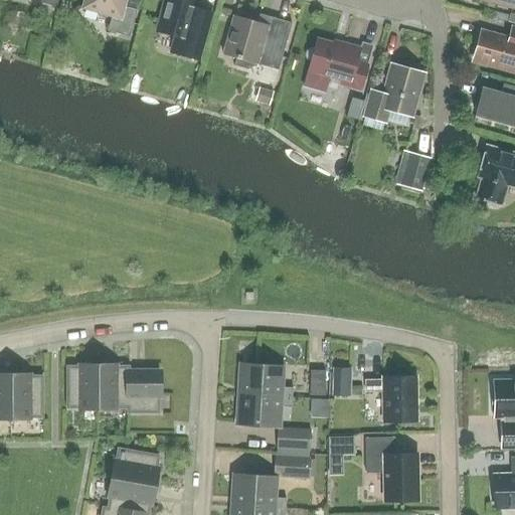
[(130,37),(138,11),(124,7),(125,0),(86,0),(83,8),(112,16),(108,31),(130,37)]
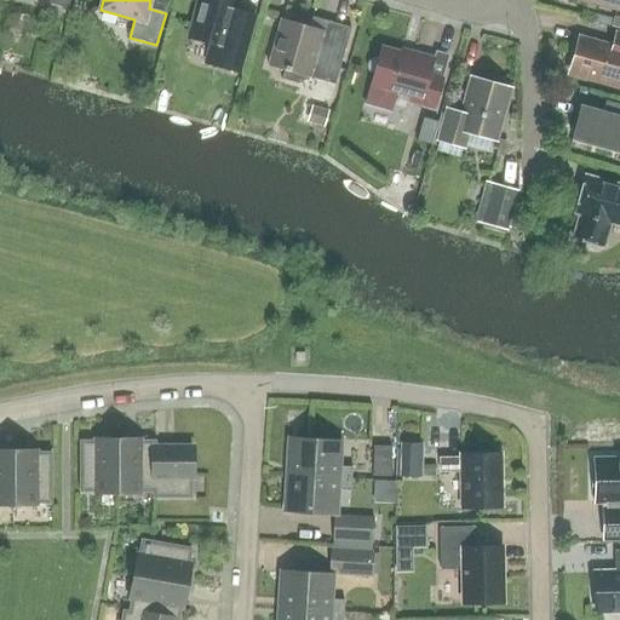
[(239,73),(248,35),(254,16),(235,11),(237,0),(200,0),(190,38),(212,44),(207,64),(239,73)]
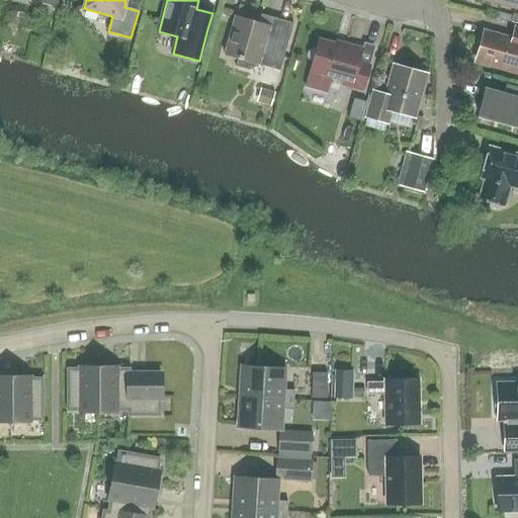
[(517,0),(482,0),(516,10),(517,0)]
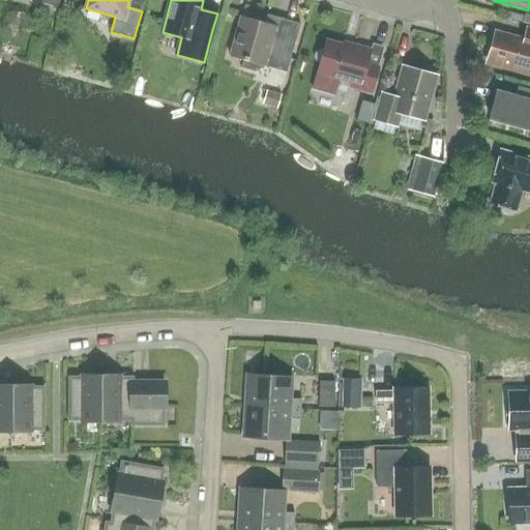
[(300,25),(267,16),(265,24),(241,17),(230,57),(243,61),(241,68),(256,72),(265,67),(287,72),(300,25)]
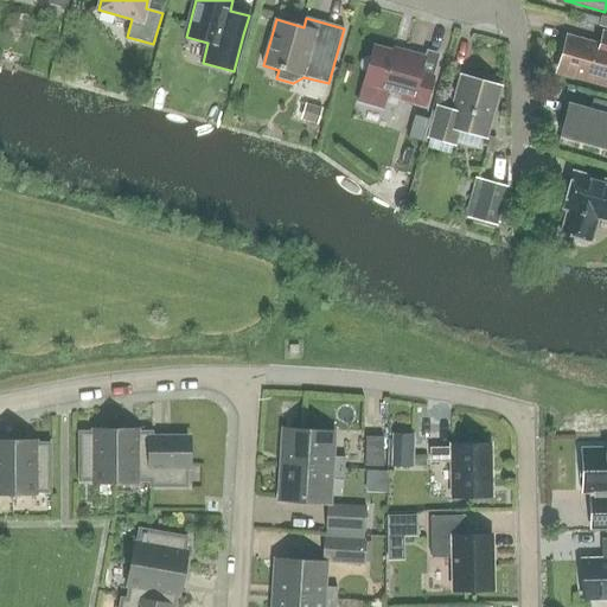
[(606,33),(604,33),(600,48),(567,38),(558,71),(605,84),(606,75),(606,33)]
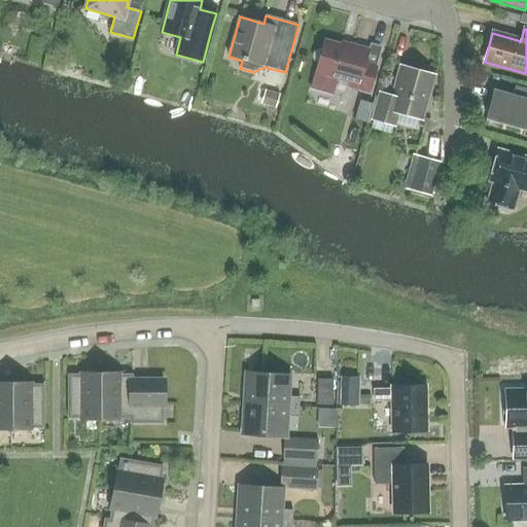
[(350,48),(324,41),(322,50),(320,49),(316,51),(313,56),(314,60),(316,63),(318,64),(312,86),(335,93),(339,79),(350,82),(349,88),(370,93),(377,67),(365,64),(370,49),(351,44),(350,48)]
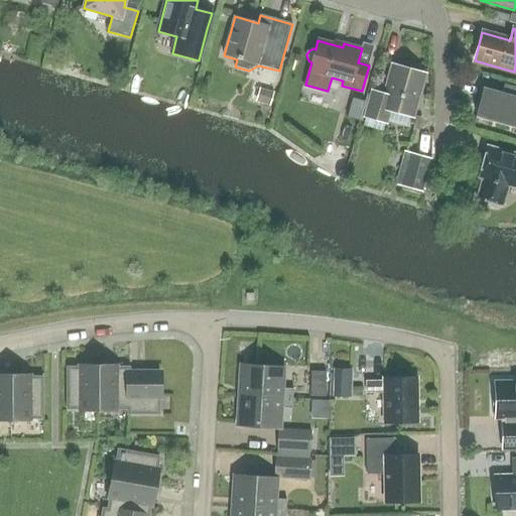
[(412,116),(423,75),(393,67),(385,96),(373,93),(366,117),(385,123),(389,110),(412,116)]
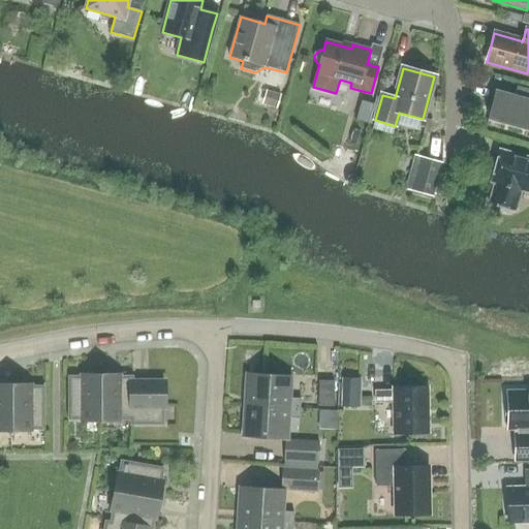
[(528,90),(517,87),(514,97),(495,92),(486,127),(487,127),(489,120),(528,130),(528,90)]
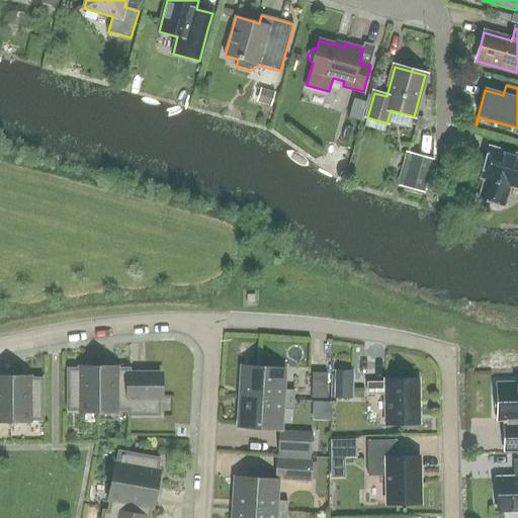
[(261,103),(271,106),(275,93),(265,90),(261,103)]
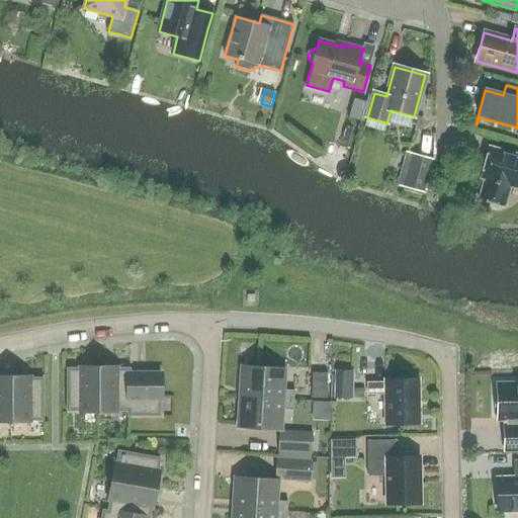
[(355,99),(350,118),(361,121),(366,102),(355,99)]
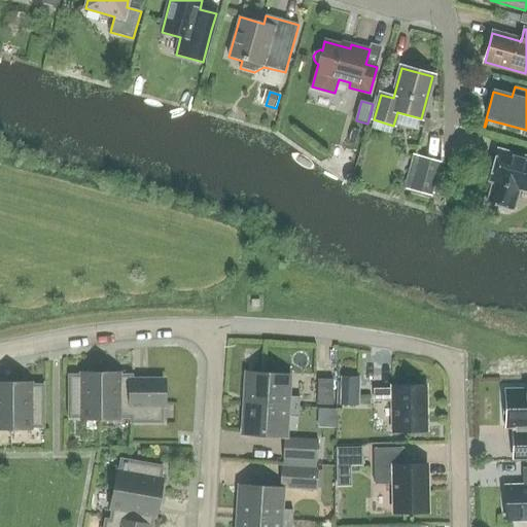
[(526,191),(526,157),(498,149),(489,182),(493,183),(488,203),(499,206),(499,210),(507,212),(511,209),(513,210),(519,190),(526,191)]
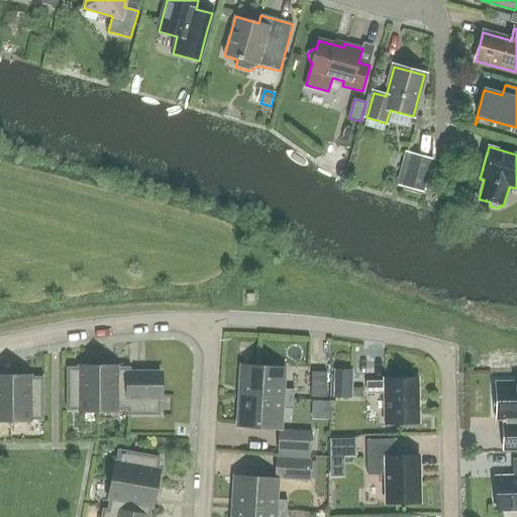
[(423,192),(431,161),(406,153),(397,184),(423,192)]
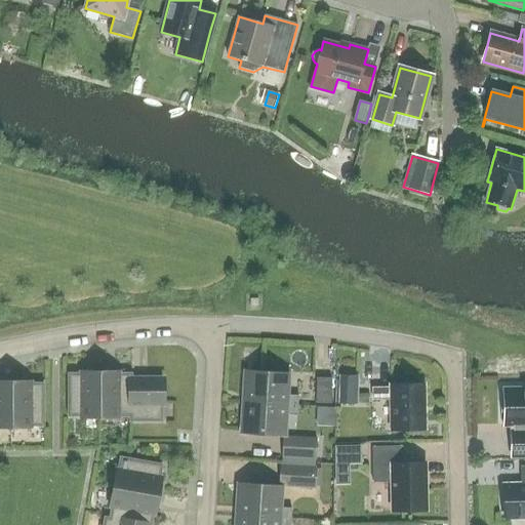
[(101,417),(99,373),(81,373),(81,374),(69,374),(69,416),(81,416),(81,417),(101,417)]
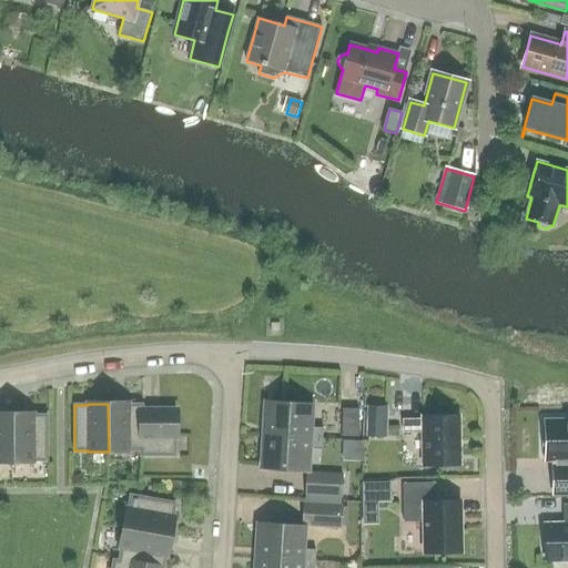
[(108,404),(109,452),(129,452),(129,450),(141,450),(142,450),(142,409),(142,405),(129,405),(129,404),(108,404)]
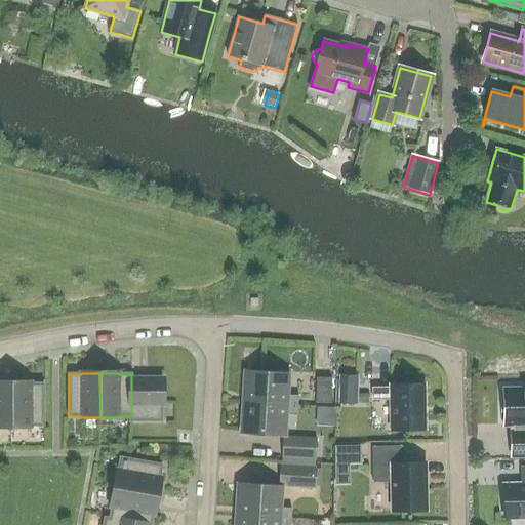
[(335,404),(358,405),(359,375),(339,374),(338,380),(336,379),(335,404)]
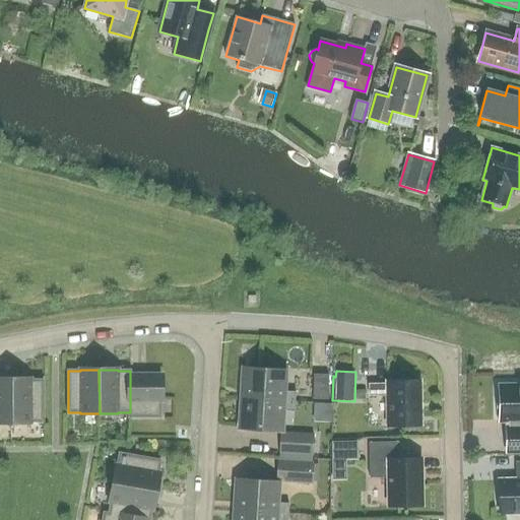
[(242,399),(296,401),(296,392),(283,392),(284,374),(244,372),(243,390),(242,390),(242,399)]
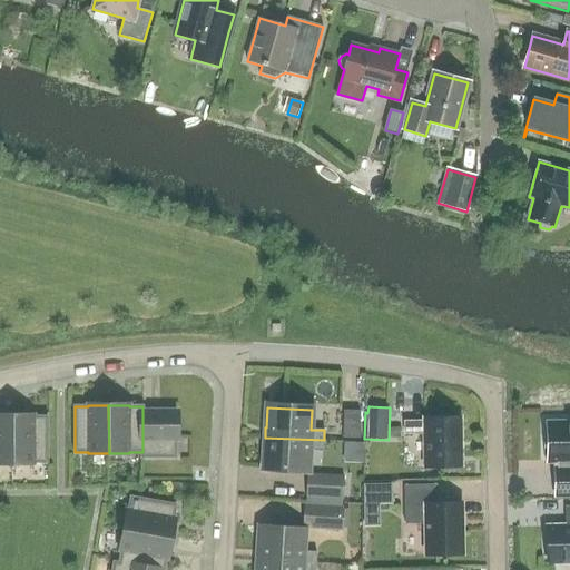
[(343,438),(360,439),(361,411),(343,410),(343,438)]
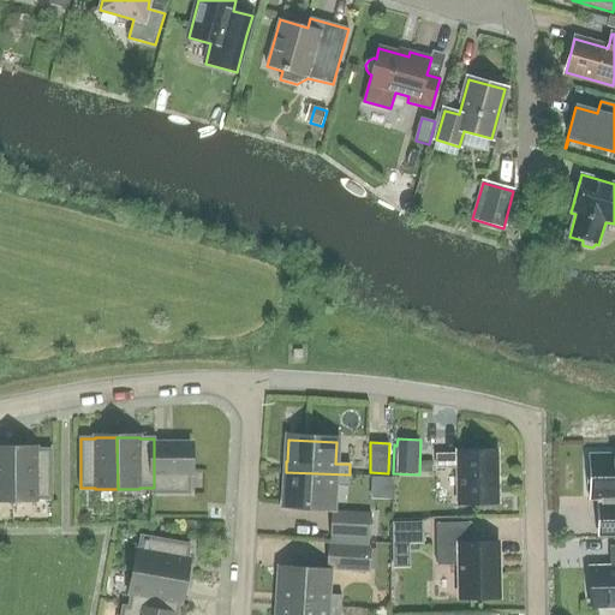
[(153,488),(153,494),(190,494),(190,475),(191,475),(191,443),(154,443),(154,488),(153,488)]
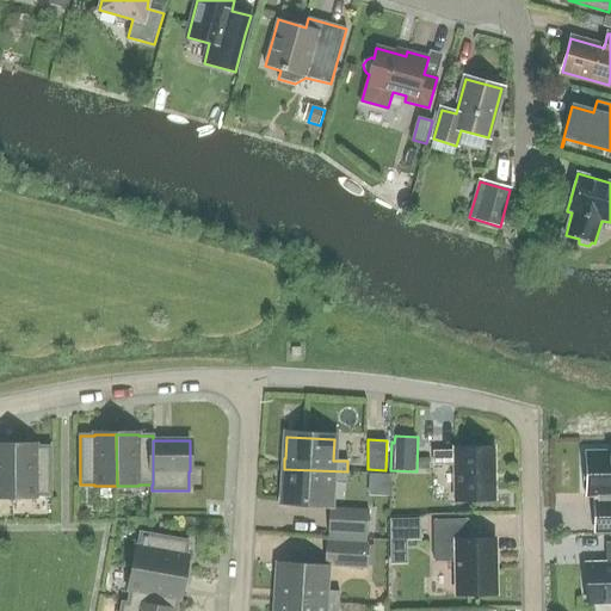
[(0,497),(14,497),(14,446),(0,445),(0,497)]
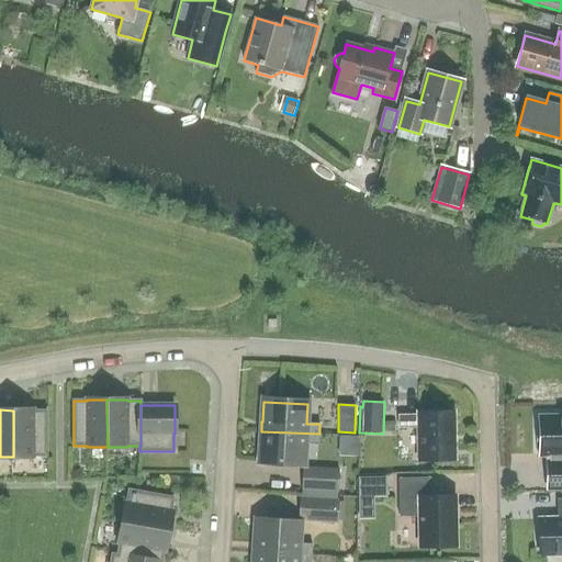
[(13,411),(13,457),(33,457),(47,457),(47,411),(33,411),(13,411)]
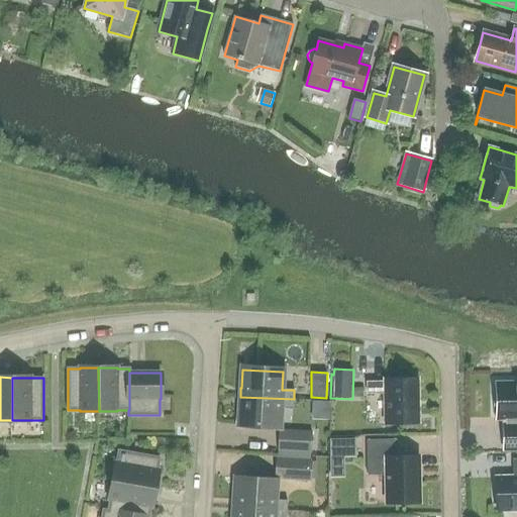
[(418,424),(417,379),(385,379),(385,383),(367,383),(368,394),(386,394),(386,424),(418,424)]
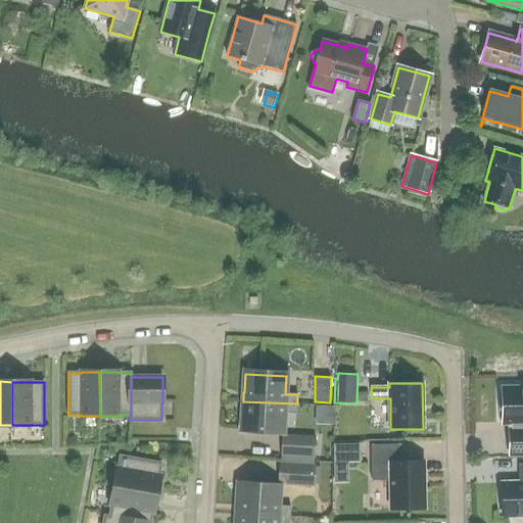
[(522,388),(501,389),(501,390),(503,390),(503,422),(501,422),(501,424),(513,423),(513,431),(509,431),(509,432),(510,432),(511,454),(509,454),(509,455),(522,455),(522,388)]
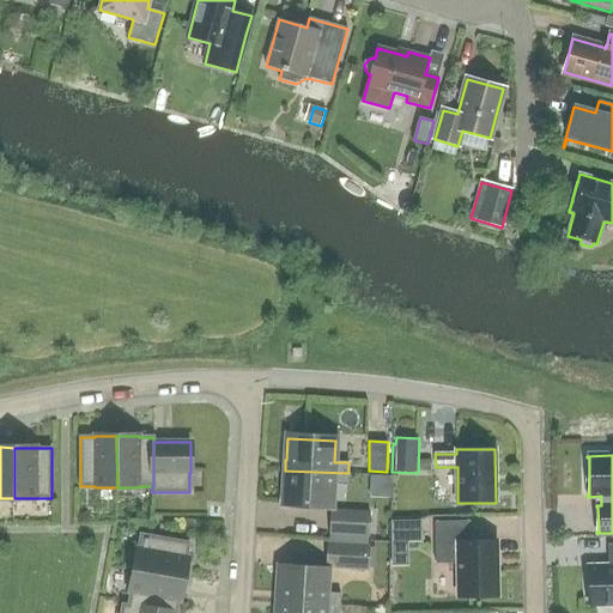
[(347,486),(349,473),(285,471),(284,481),(285,481),(284,503),(332,507),(333,485),(347,486)]
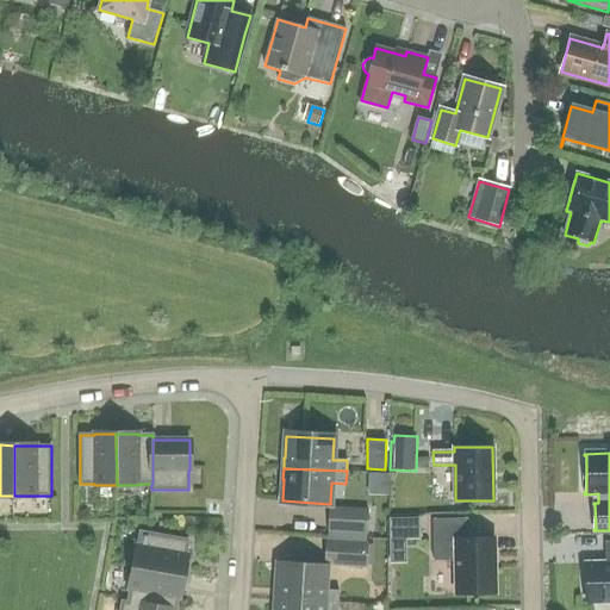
[(330,508),(328,540),(366,542),(366,539),(372,539),(374,515),(369,514),(369,510),(330,508)]
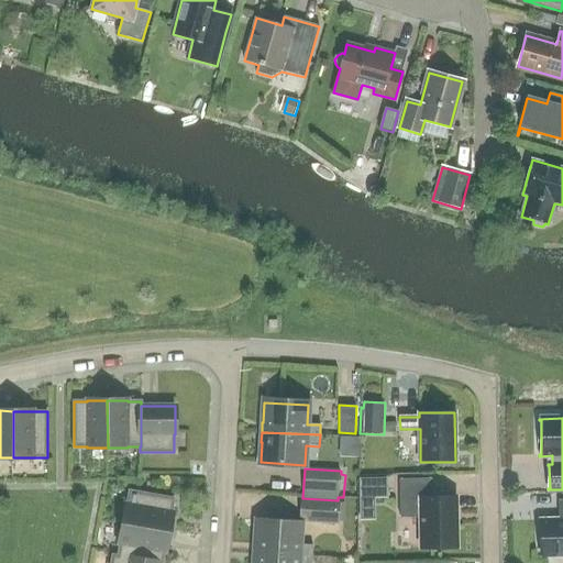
[(374,497),(388,496),(387,476),(360,477),(360,497),(374,497)]
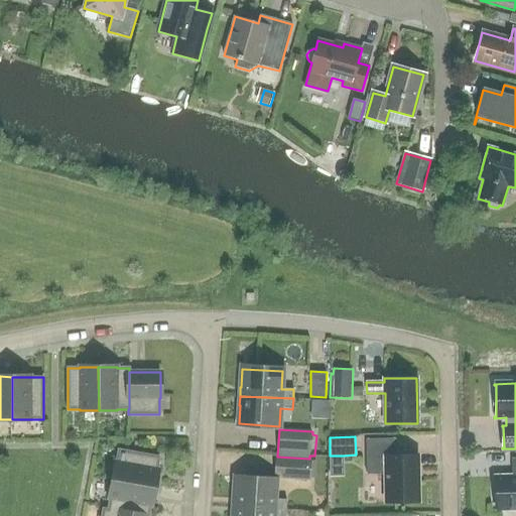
[(396,456),(395,439),(366,439),(367,477),(385,476),(385,503),(418,502),(418,456),(396,456)]
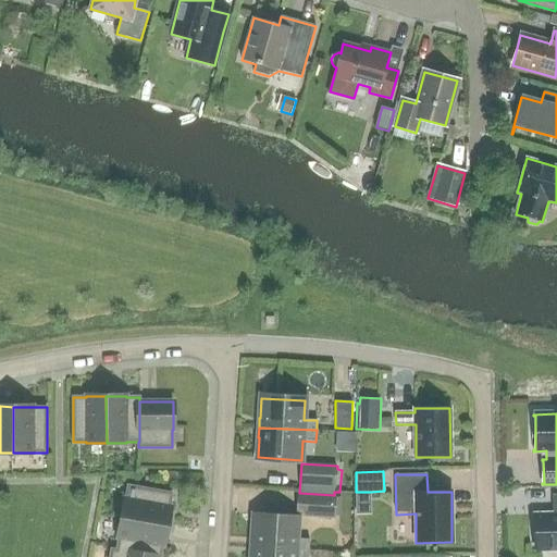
[(125,498),(121,518),(168,527),(171,507),(170,507),(173,493),(127,485),(125,499),(125,498)]
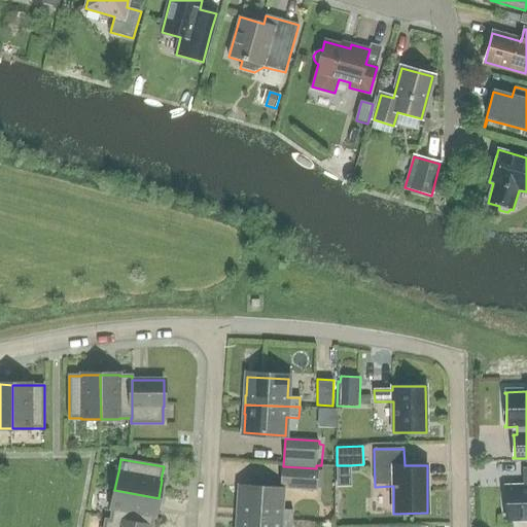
[(317,491),(318,468),(316,468),(281,466),(280,489),(317,491)]
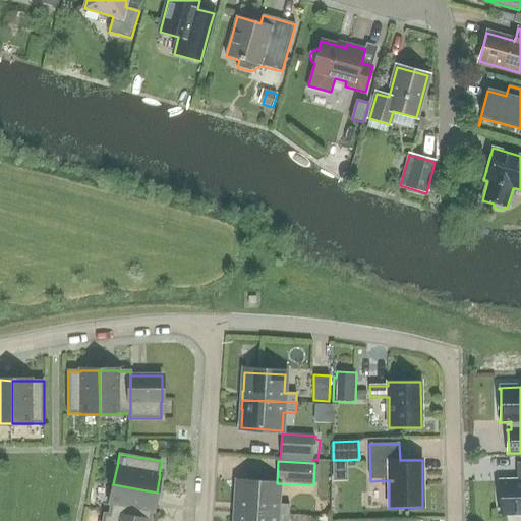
[(520,464),(518,464),(518,481),(500,481),(501,514),(520,513),(520,464)]
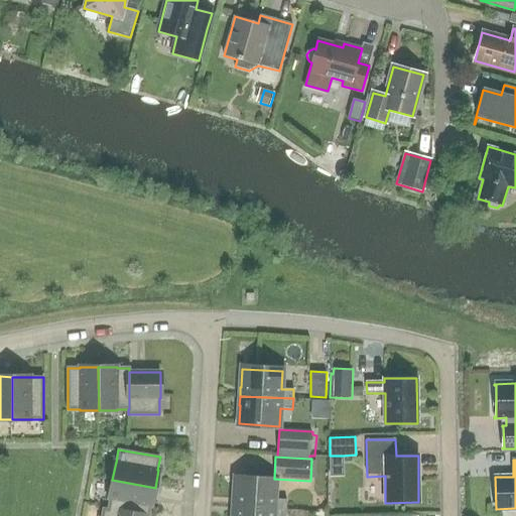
[(233,507),(286,509),(287,500),(275,499),(276,482),(235,479),(234,498),(233,507)]
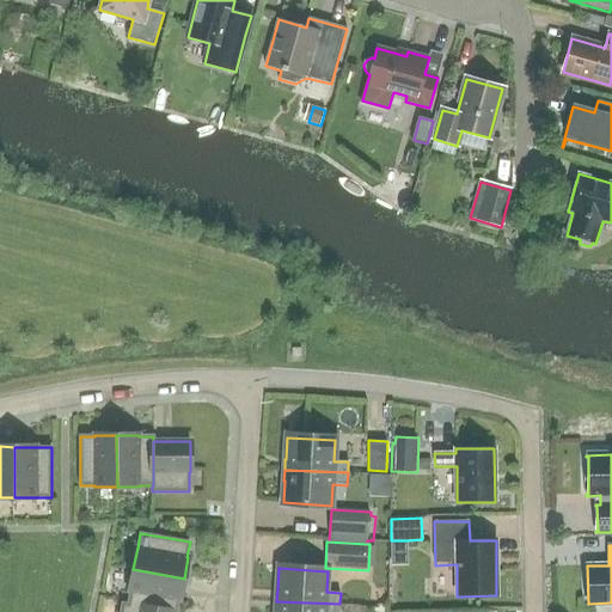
[(166,611),(177,611),(179,600),(184,579),(133,569),(129,591),(130,592),(128,604),(128,605),(166,611)]
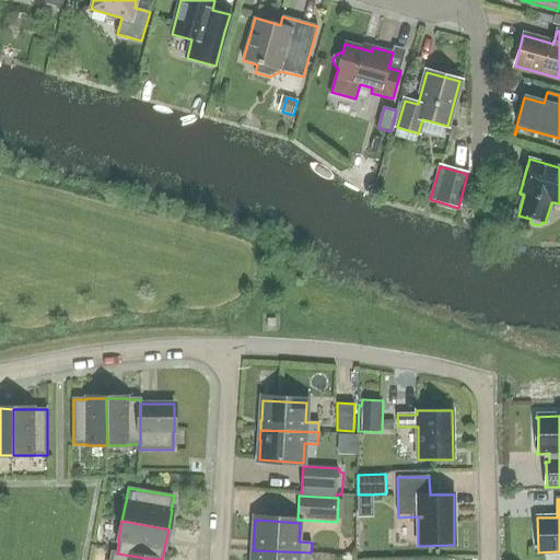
[(310,559),(311,552),(253,550),(253,559),(310,559)]
